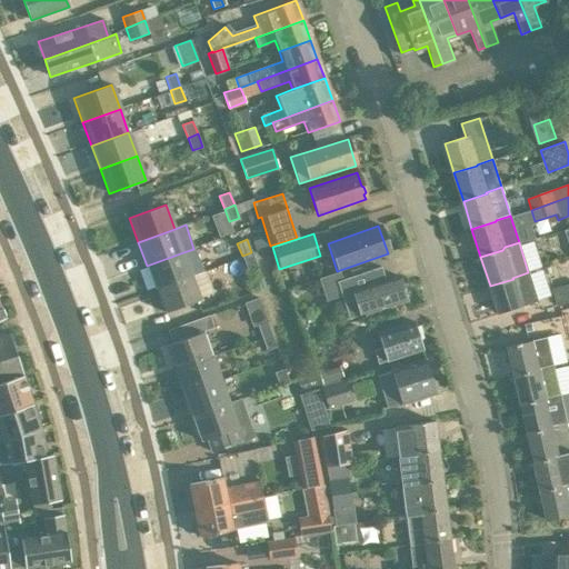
[(191,275),(183,252),(147,266),(155,289),(191,276),(191,275)]
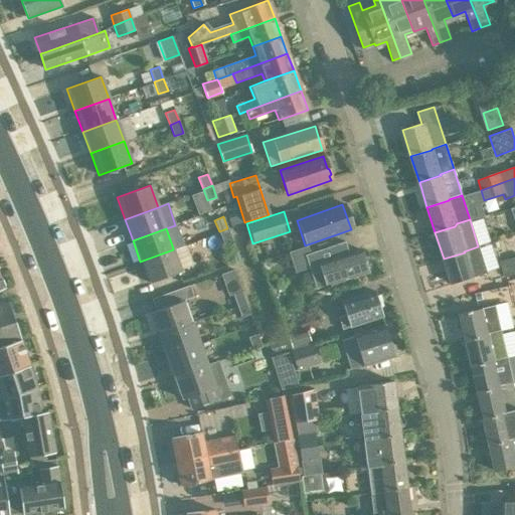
[(227,228),(219,231),(223,243),(232,240),(227,228)]
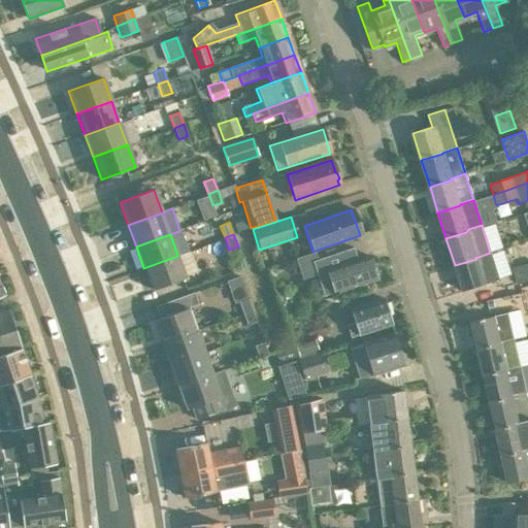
[(324,296),(375,279),(374,275),(376,273),(374,265),(371,265),(368,258),(357,261),(353,248),(312,261),(324,296)]
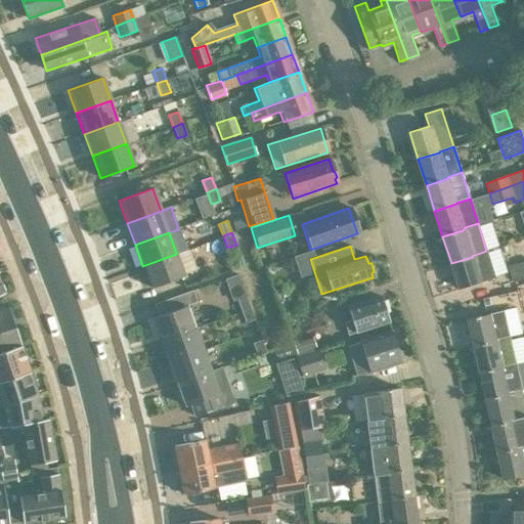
[(184,276),(183,274),(197,270),(188,249),(176,253),(176,254),(142,266),(150,289),(184,276)]
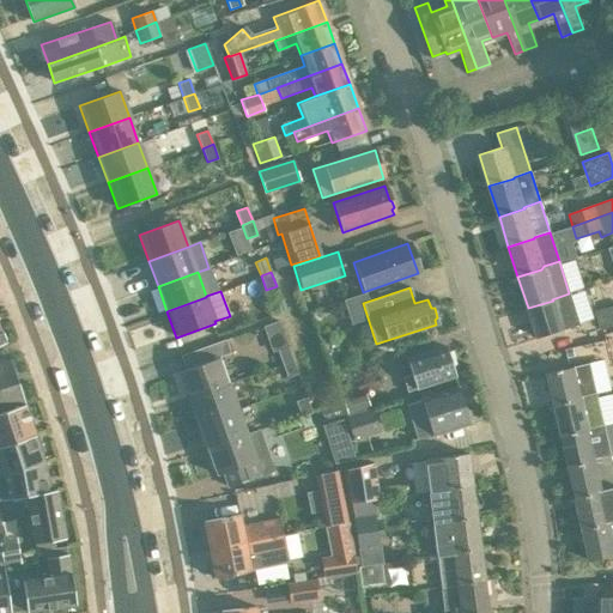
[(580,326),(569,293),(552,299),(553,301),(528,308),(538,339),(580,326)]
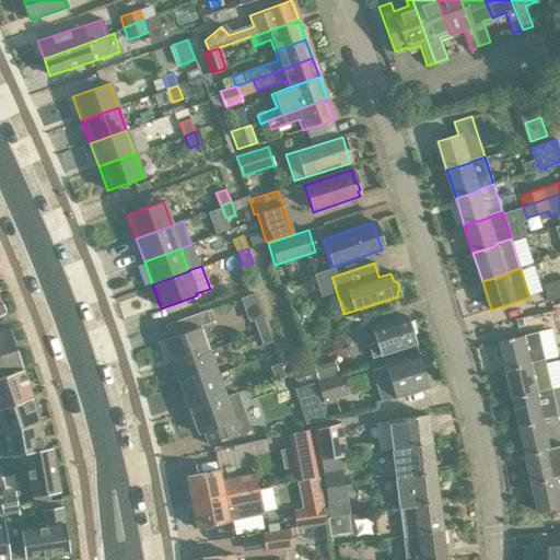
[(559,278),(543,284),(548,301),(559,296),(559,278)]
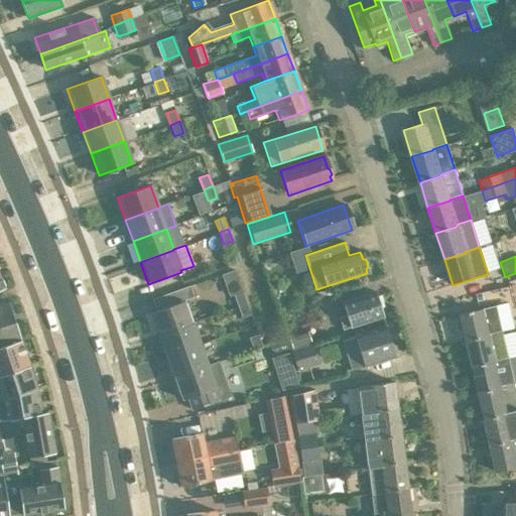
[(190,323),(183,300),(194,297),(189,285),(152,299),(156,311),(150,313),(158,335),(190,323)]
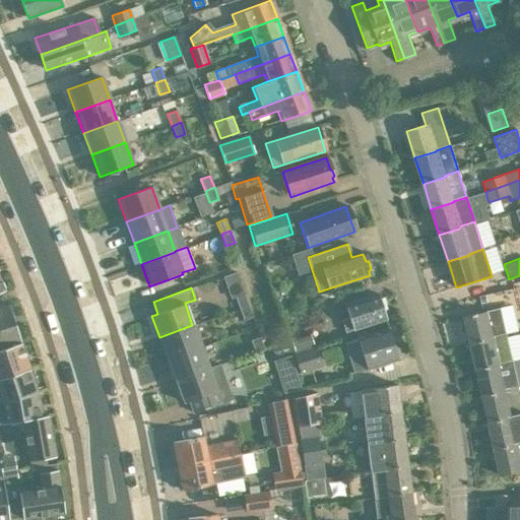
[(514,293),(493,296),(495,306),(515,303),(514,293)]
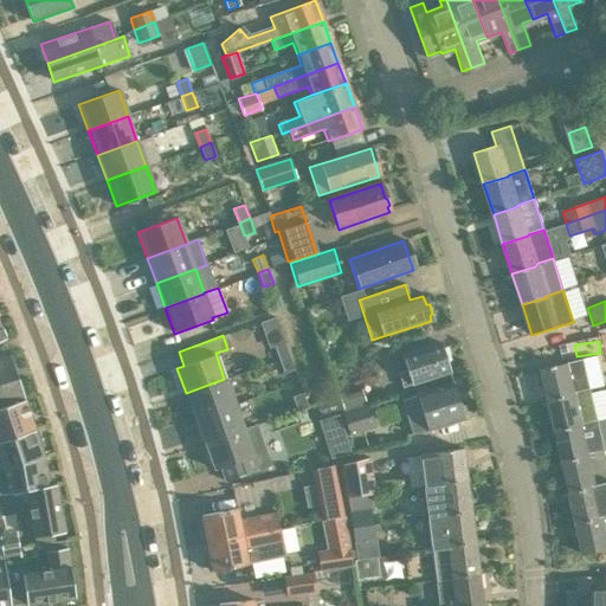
[(274,346),(278,360),(289,355),(284,342),(274,346)]
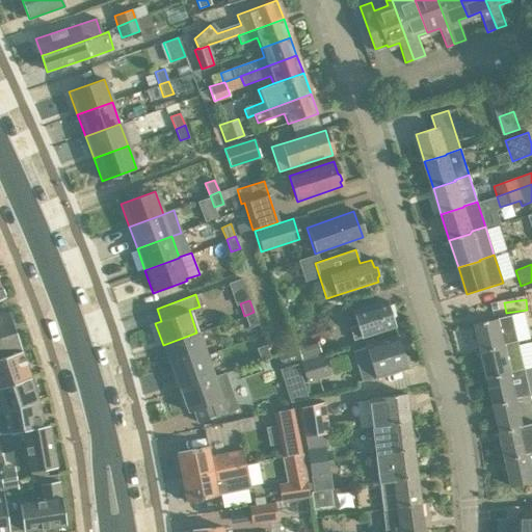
[(349,327),(353,341),(393,328),(384,301),(352,312),(356,324),(349,327)]
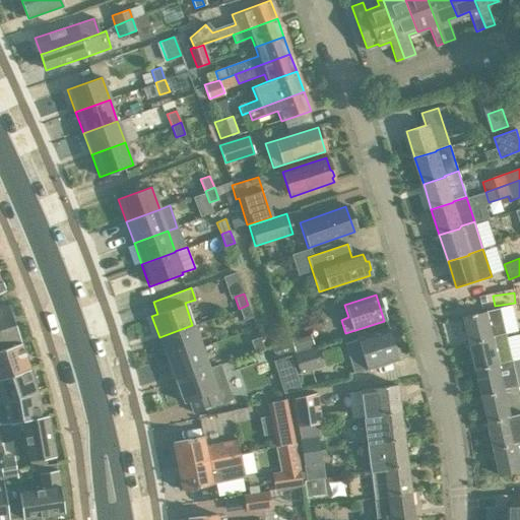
[(0,350),(21,344),(8,304),(0,306),(0,350)]
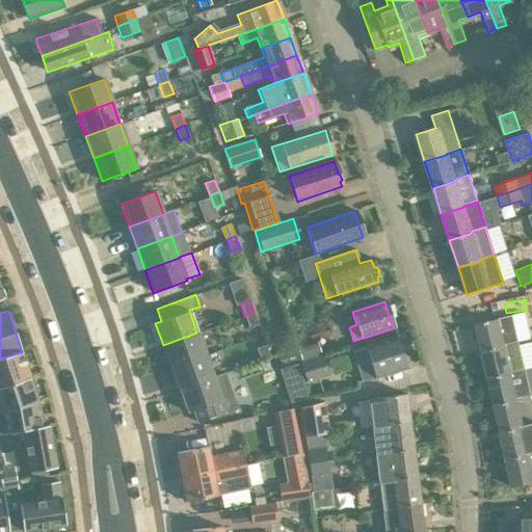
[(254,312),(244,316),(248,327),(258,324),(254,312)]
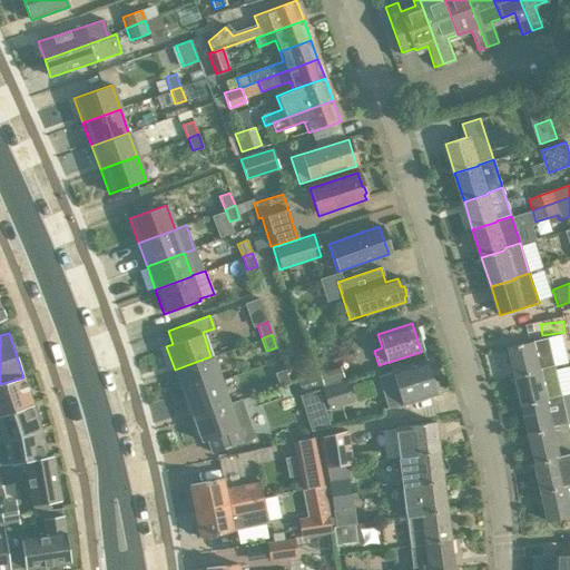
[(549,337),(547,338),(508,347),(514,376),(540,371),(540,369),(554,365),(549,337)]
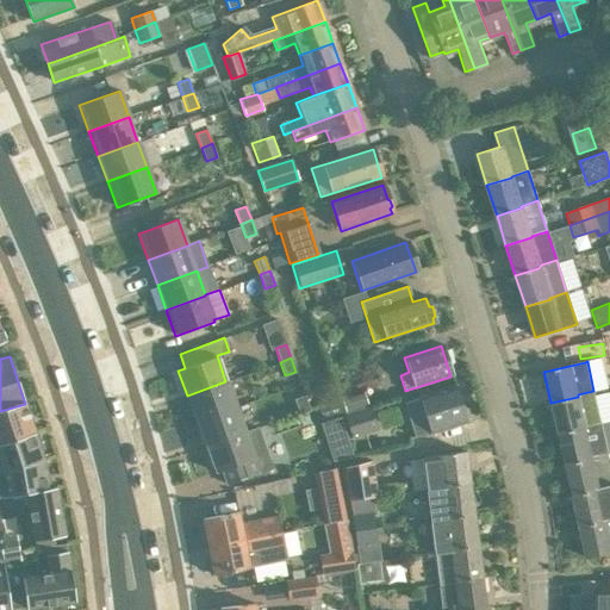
[(187,396),(195,421),(235,406),(225,381),(187,396)]
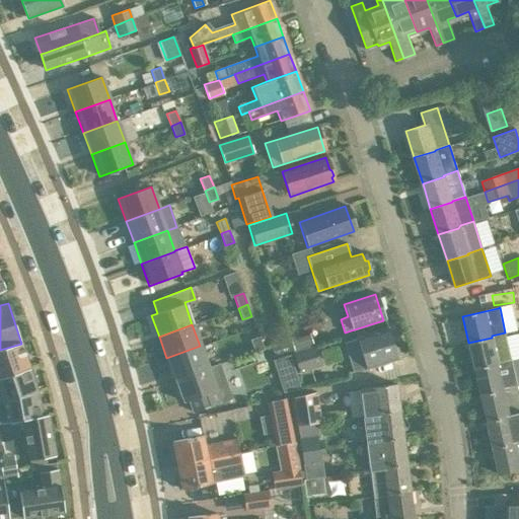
[(352,371),(364,368),(364,370),(395,360),(398,353),(397,349),(390,344),(386,328),(355,338),(355,340),(344,344),(352,371)]
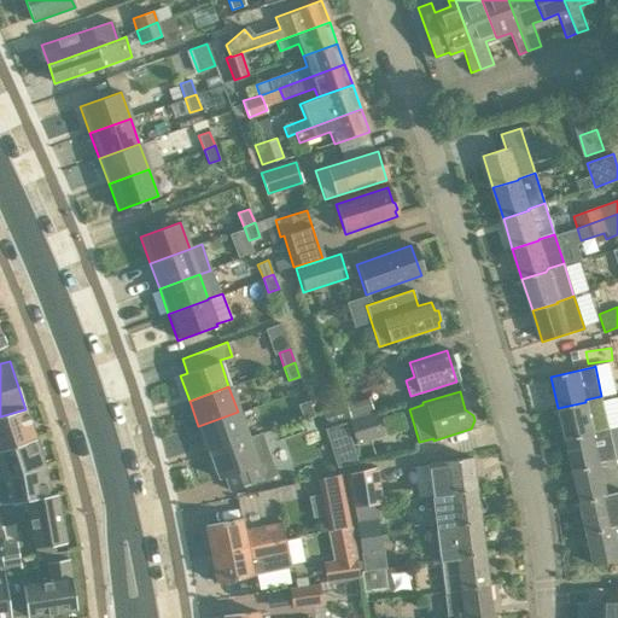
[(344,402),(349,418),(372,410),(367,395),(344,402)]
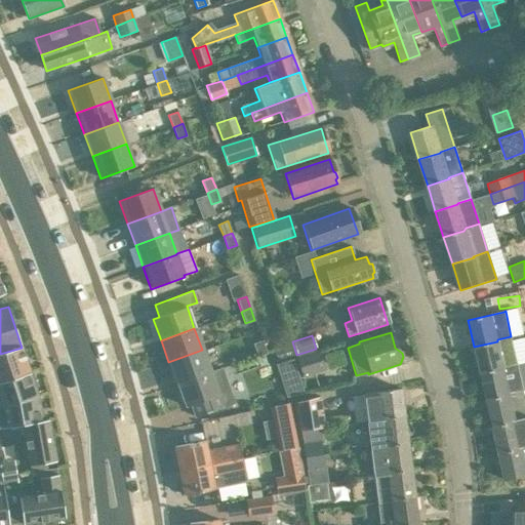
[(474,347),(480,373),(503,368),(503,366),(517,363),(511,336),(497,339),(497,341),(474,347)]
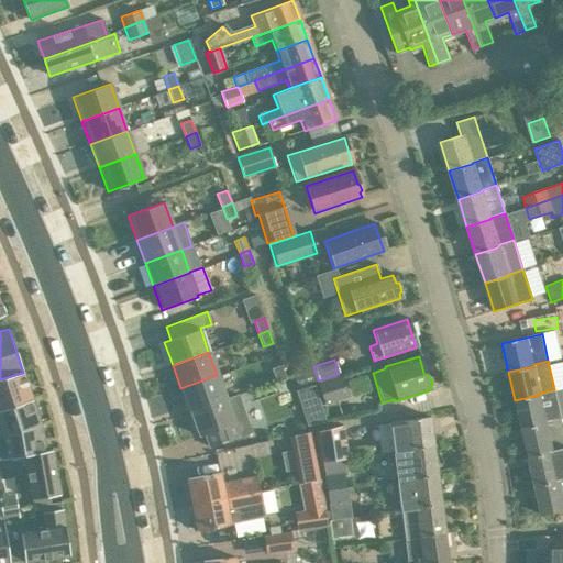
[(276,381),(286,377),(280,364),(271,368),(276,381)]
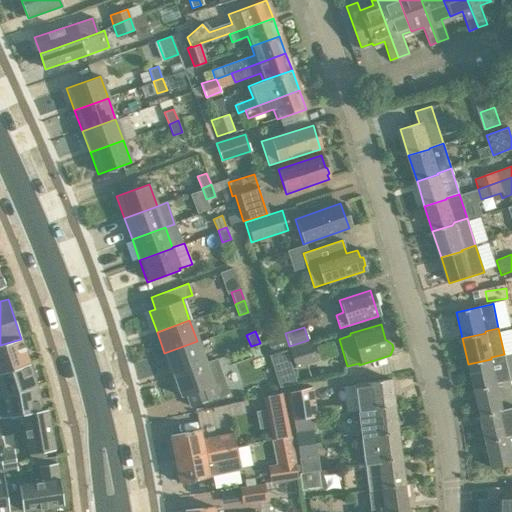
[(0,345),(0,370),(28,361),(21,339),(0,345)]
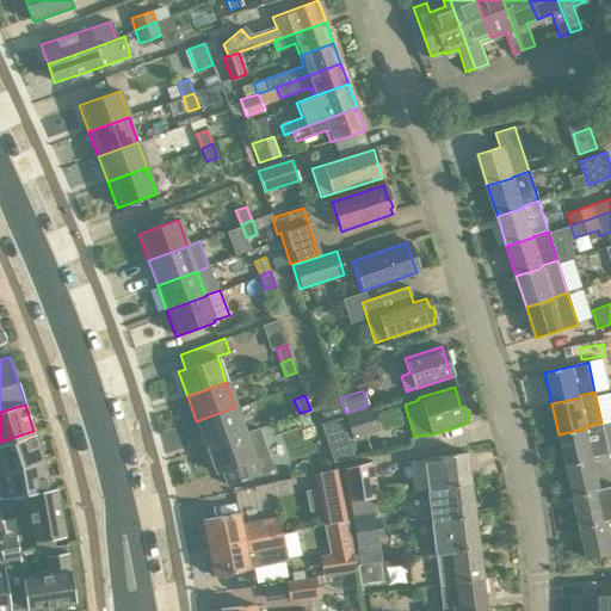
[(245,433),(235,407),(196,421),(205,446),(245,433)]
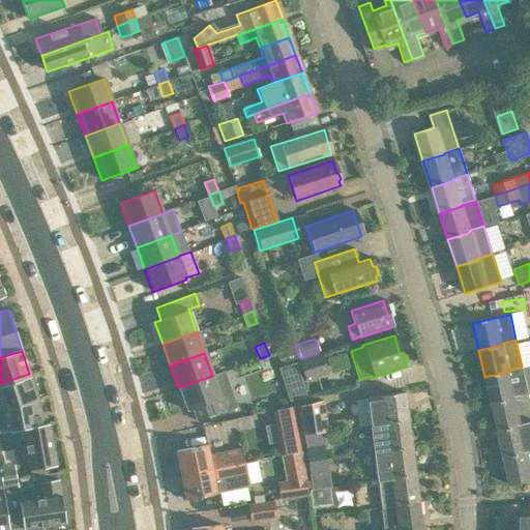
[(327,373),(321,353),(299,359),(305,380),(327,373)]
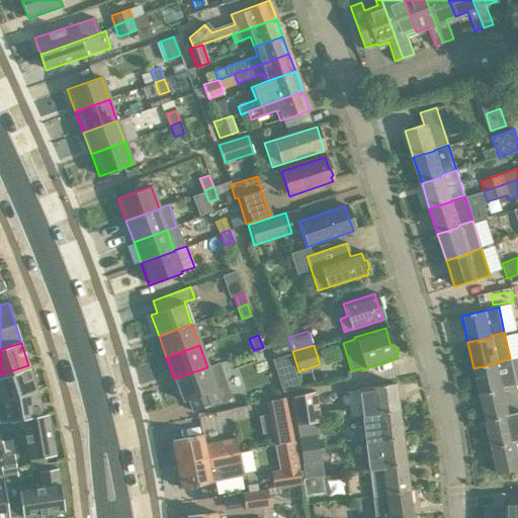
[(287,358),(276,361),(283,387),(295,384),(287,358)]
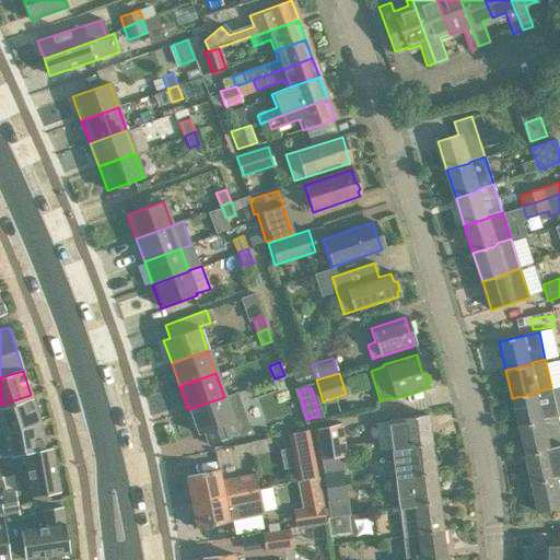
[(512,398),(518,428),(544,422),(544,420),(558,416),(552,389),(551,387),(537,391),(537,393),(512,398)]
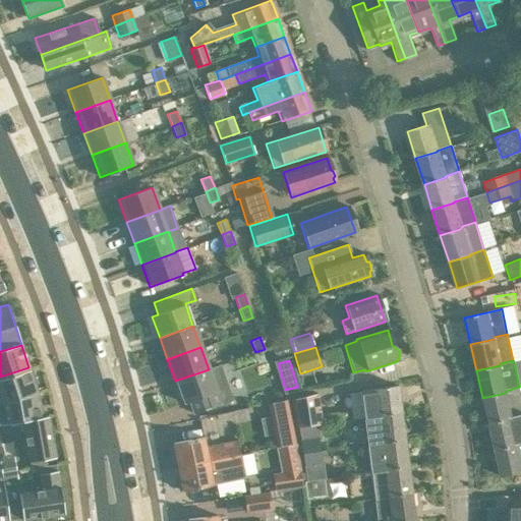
[(232,401),(220,366),(209,370),(209,369),(175,381),(178,390),(176,391),(179,401),(181,400),(183,404),(189,402),(193,414),(232,401)]
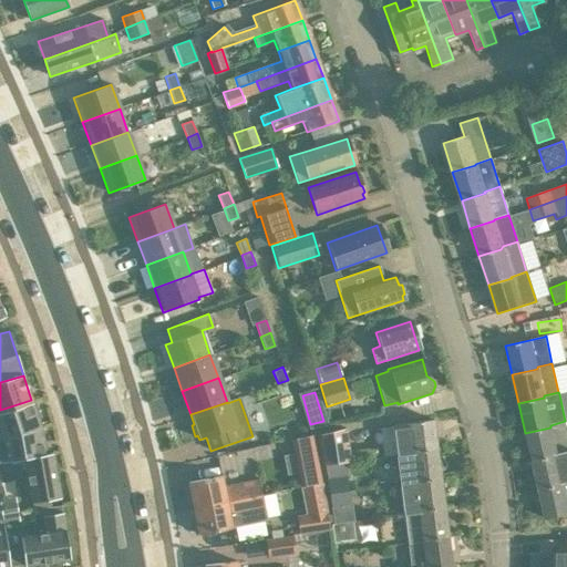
[(0,436),(40,428),(31,400),(0,410),(0,436)]
